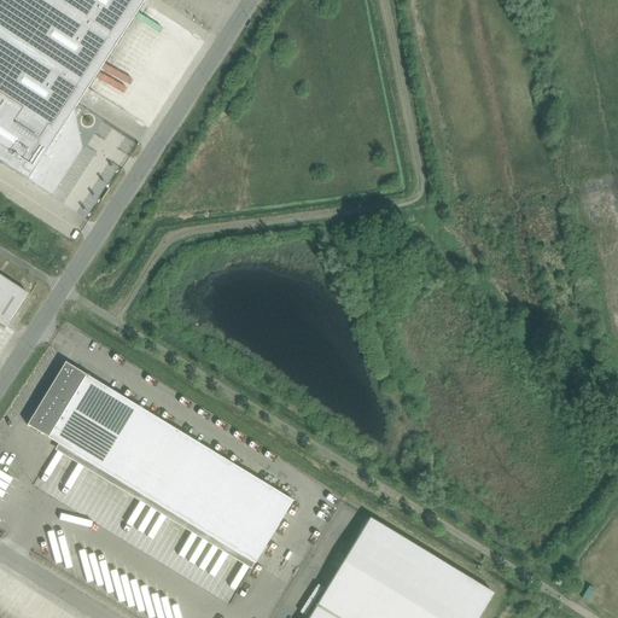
[(0,0),(0,162),(52,197),(76,159),(80,156),(80,153),(81,152),(81,150),(81,149),(81,146),(74,114),(74,112),(74,111),(75,110),(75,109),(145,0),(0,0)]
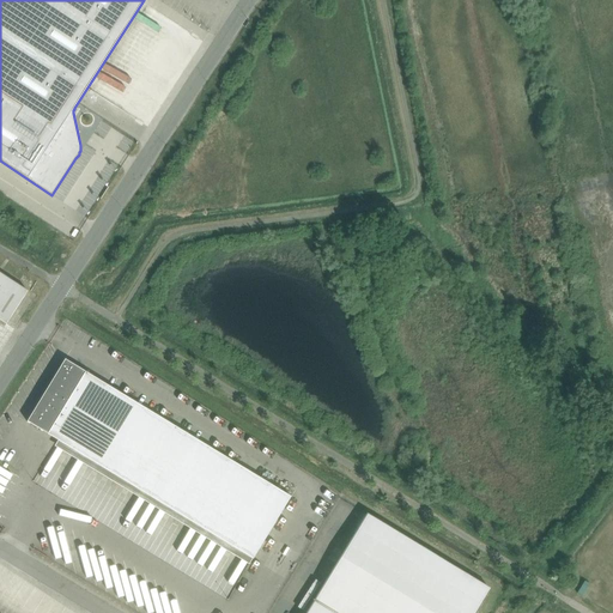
[(0,321),(6,326),(28,291),(0,273),(0,321)]
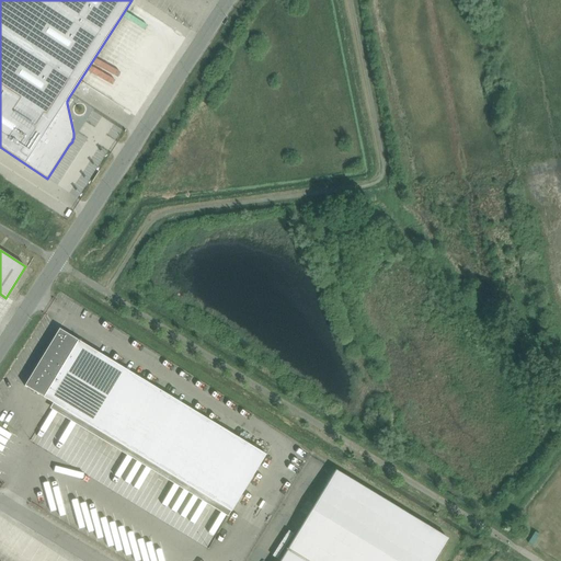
[(59,330),(25,386),(231,512),(266,455),(59,330)]
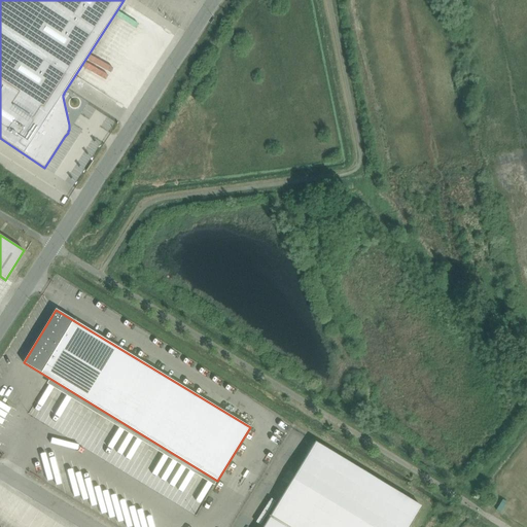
[(408,526),(420,506),(315,442),(262,526),(408,526)]
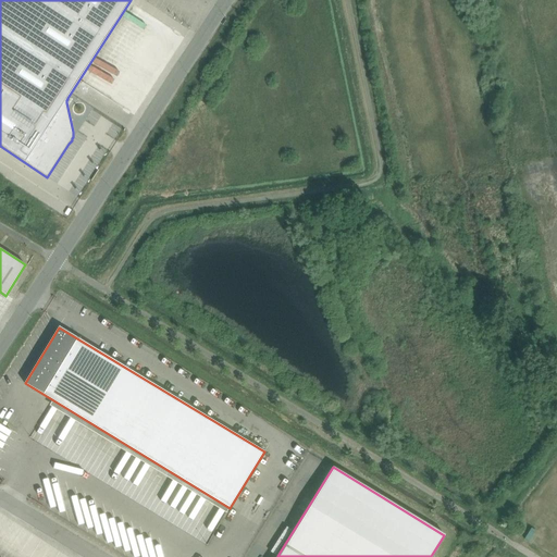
[(532,534),(537,523),(532,520),(527,531),(532,534)]
